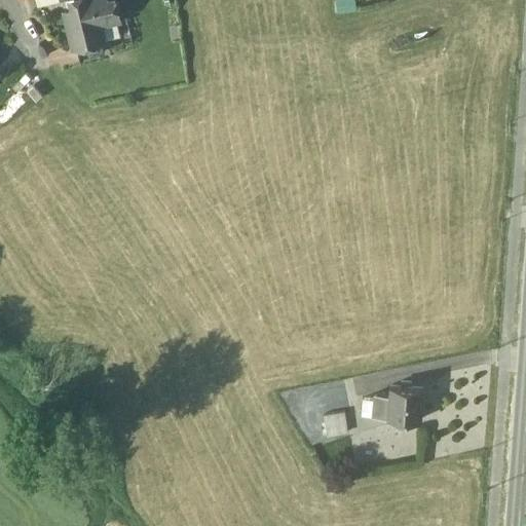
[(75,0),(77,6),(74,6),(65,9),(74,45),(78,44),(102,39),(105,38),(101,22),(119,17),(115,0),(75,0)]
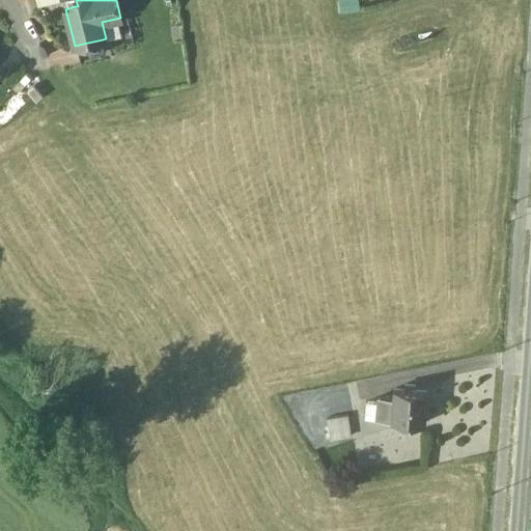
[(103,39),(79,45),(81,57),(106,51),(103,39)]
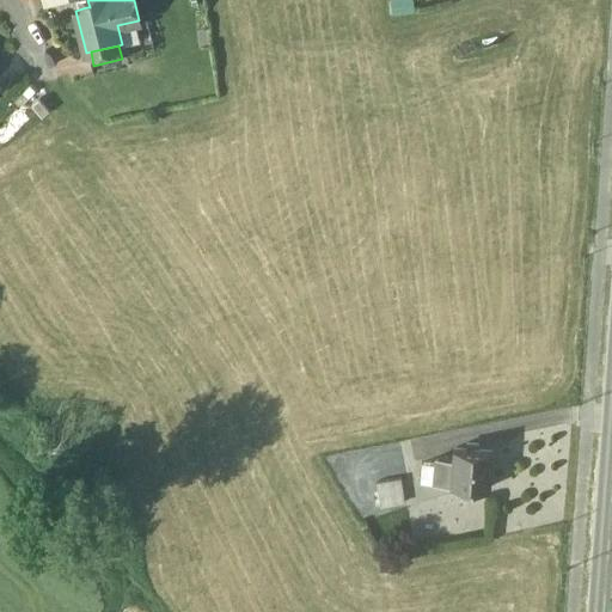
[(493,452),(454,450),(453,459),(452,485),(490,488),(493,452)]
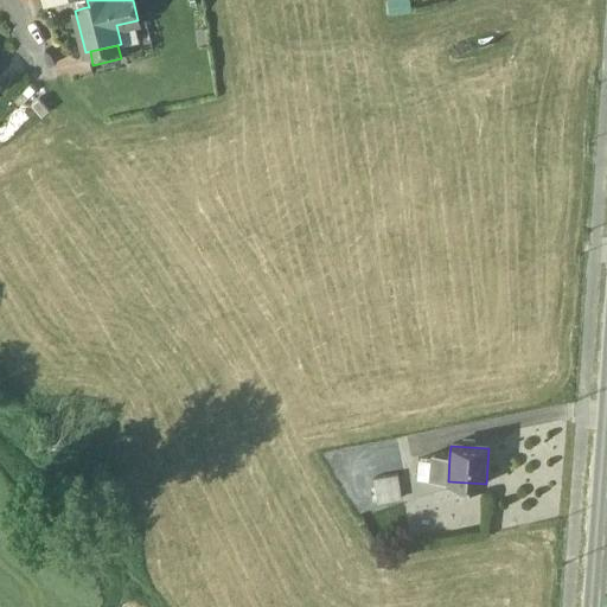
[(449,455),(433,454),(433,461),(432,480),(448,481),(449,455)]
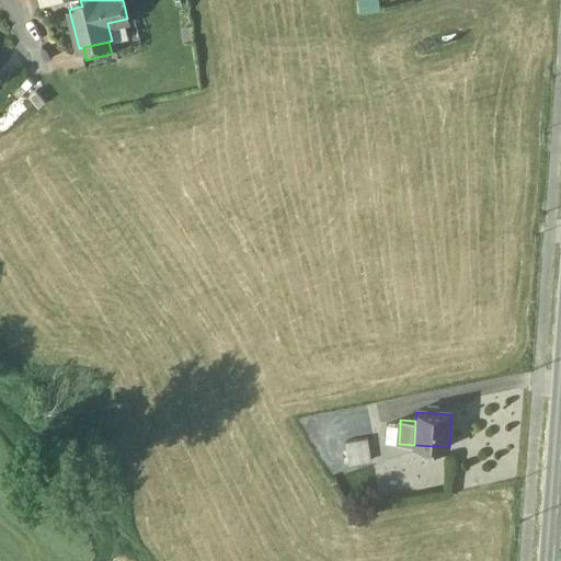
[(400,426),(387,425),(386,443),(399,444),(400,426)]
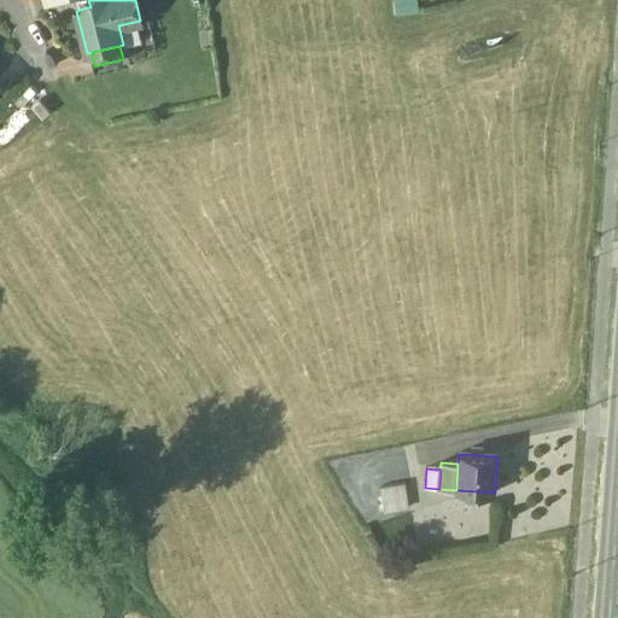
[(404,484),(380,488),(384,512),(409,508),(404,484)]
